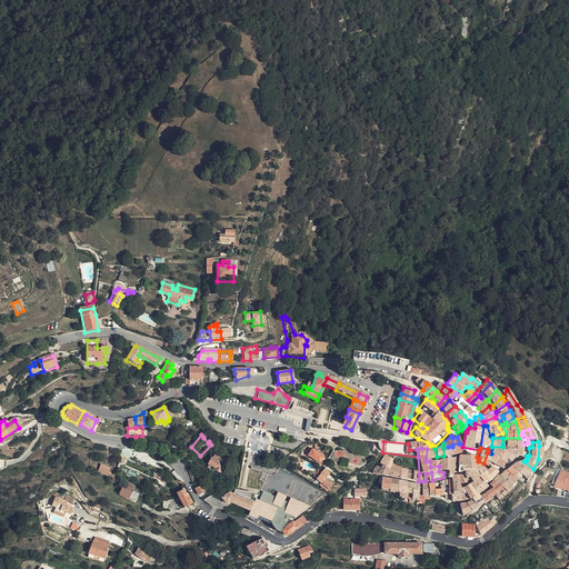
[(311,449),(307,456),(318,462),(321,457),(318,455),(319,453),(317,452),(316,453),(311,449)]
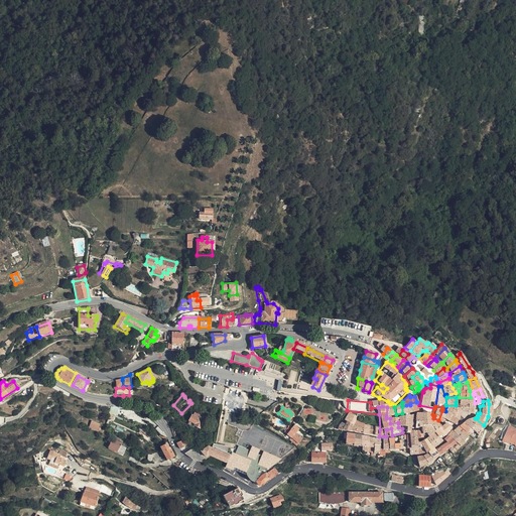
[(167,408),(162,413),(166,417),(169,413),(171,414),(173,413),(167,408)]
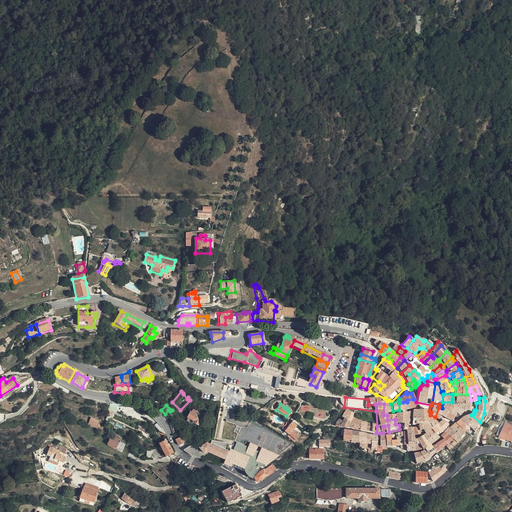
[(458,407),(455,406),(452,416),(456,418),(457,416),(461,413),(462,411),(463,409),(458,407)]
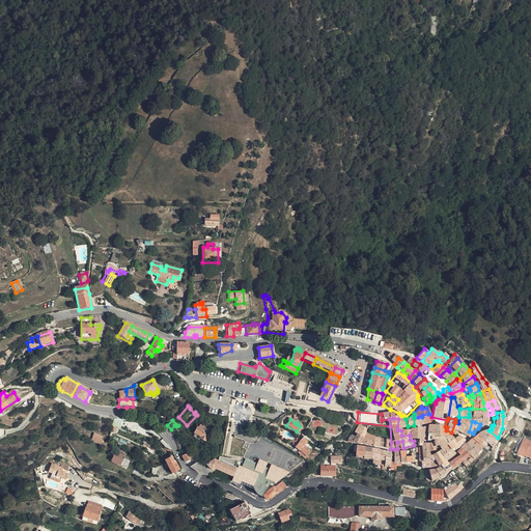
[(211,429),(199,423),(197,428),(196,428),(192,437),(196,439),(198,436),(200,437),(199,438),(204,441),(211,429)]
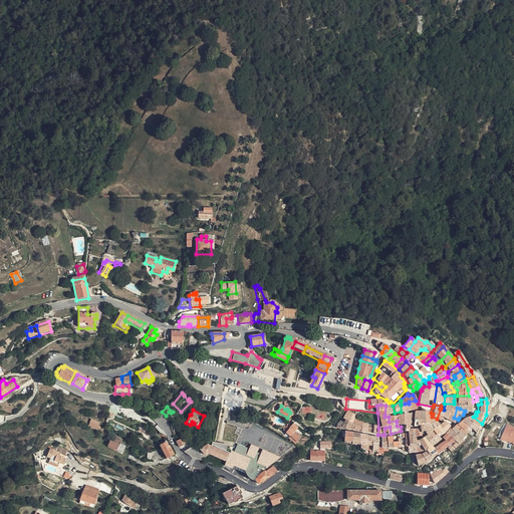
[(347,414),(345,413),(341,419),(343,420),(349,424),(352,418),(354,416),(347,413),(347,414)]
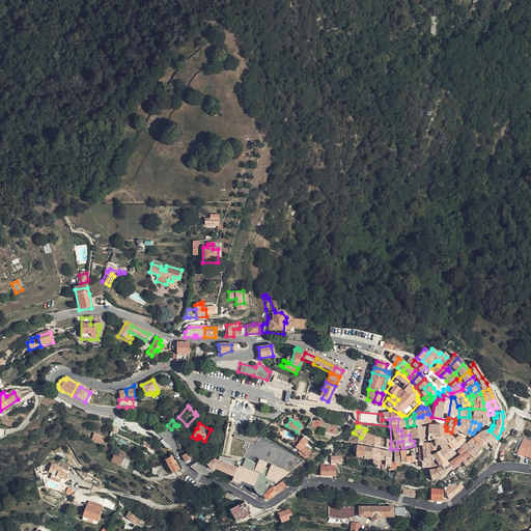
[(410,429),(410,435),(410,436),(413,436),(413,438),(421,440),(423,437),(424,426),(410,428),(410,429)]
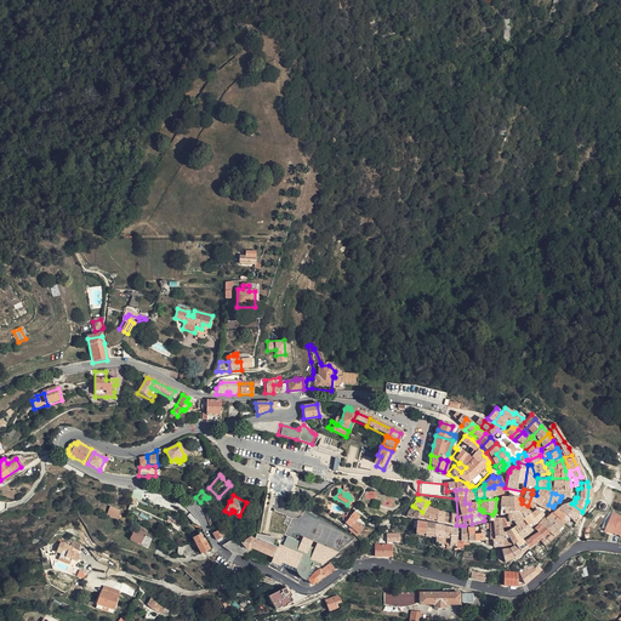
[(516,499),(506,500),(507,513),(514,508),(516,503),(516,499)]
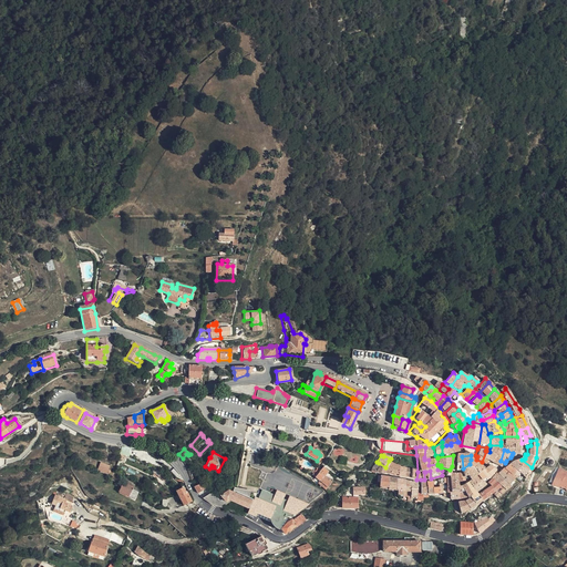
[(524,477),(532,467),(522,460),(525,459),(525,456),(524,456),(519,456),(519,457),(515,460),(512,461),(508,464),(518,474),(524,477)]
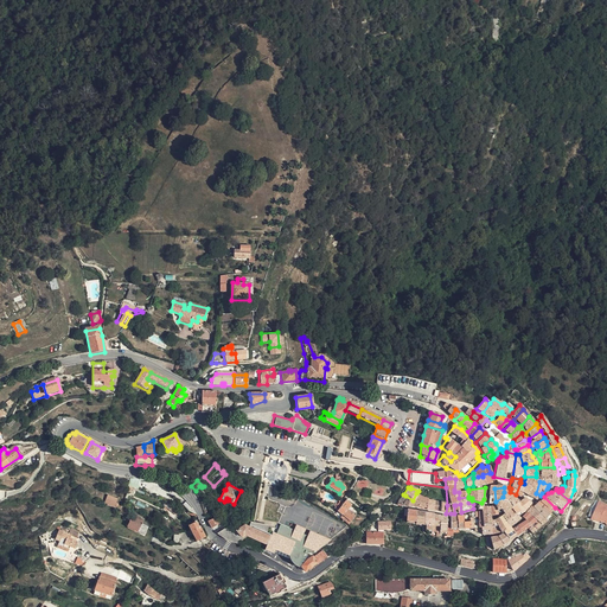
[(509,494),(504,492),(503,497),(504,497),(509,500),(513,505),(504,512),(508,517),(513,512),(516,516),(519,513),(524,511),(517,503),(509,494)]
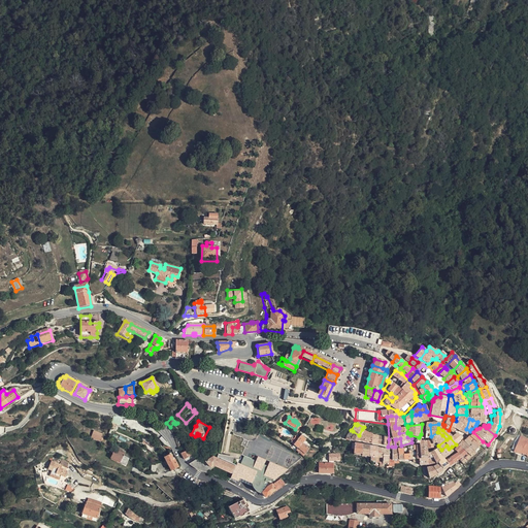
[(359,435),(356,440),(361,441),(367,432),(362,429),(359,435)]
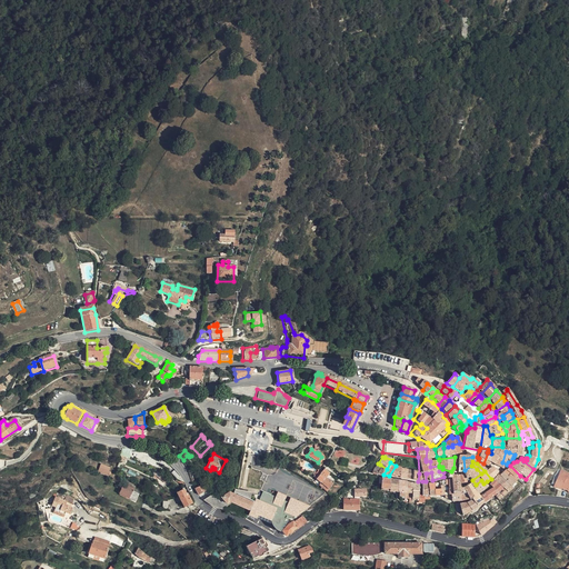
[(109,476),(111,466),(100,463),(98,473),(109,476)]
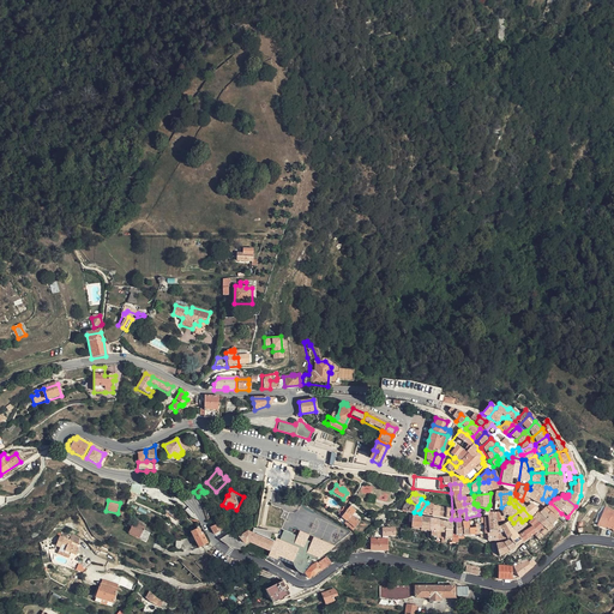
[(417,506),(410,501),(409,505),(404,503),(404,504),(402,505),(399,510),(405,512),(407,511),(409,512),(413,513),(414,512),(417,506)]
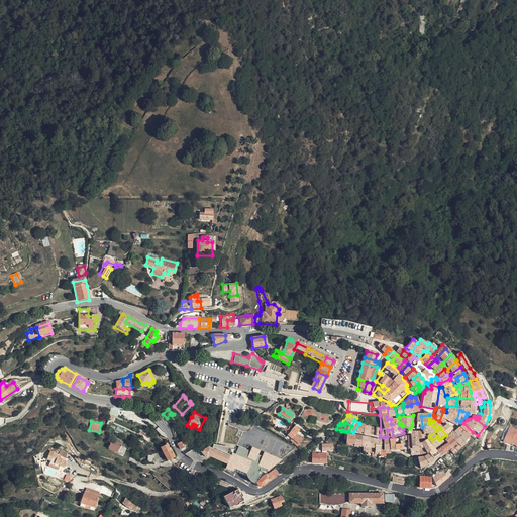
[(428,423),(422,427),(423,430),(425,432),(433,426),(429,423),(428,423)]
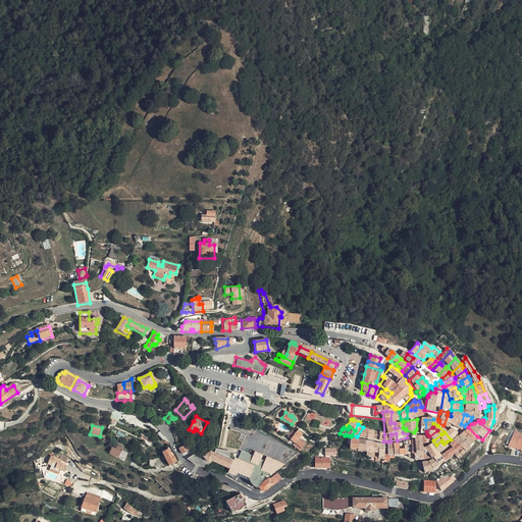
[(474,438),(477,436),(468,427),(463,430),(473,439),(474,438)]
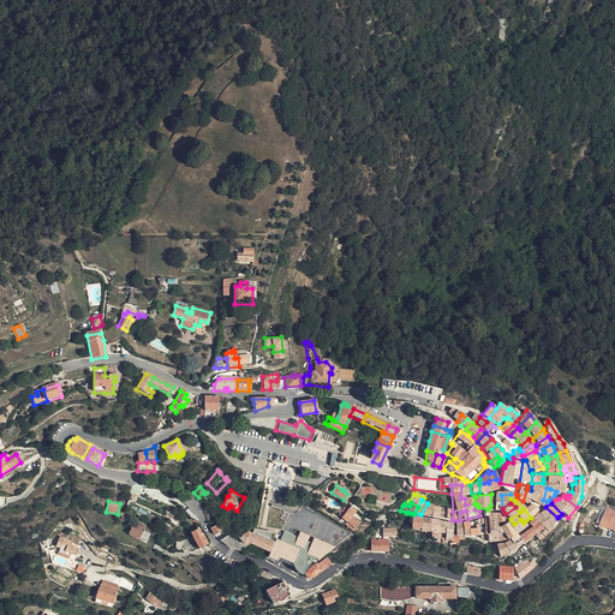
[(530,505),(524,509),(531,518),(536,511),(530,505)]
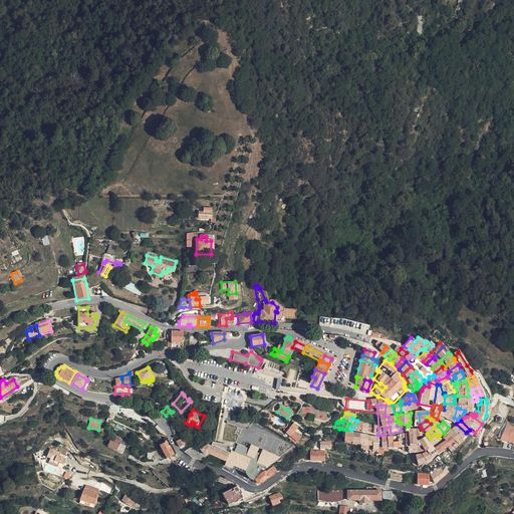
[(431,424),(423,430),(426,435),(427,434),(435,428),(431,424)]
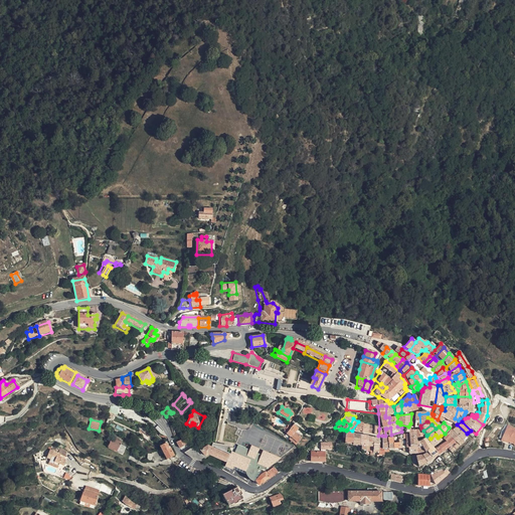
[(461,441),(467,434),(457,424),(452,430),(454,433),(459,438),(456,441),(457,442),(460,440),(461,441)]
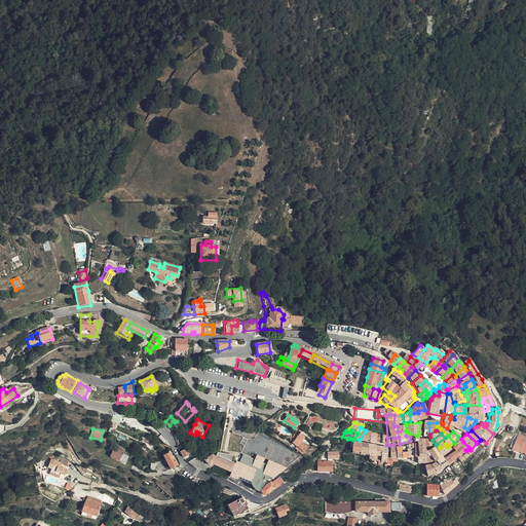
[(511,449),(517,452),(522,441),(525,444),(525,443),(525,438),(518,435),(511,449)]
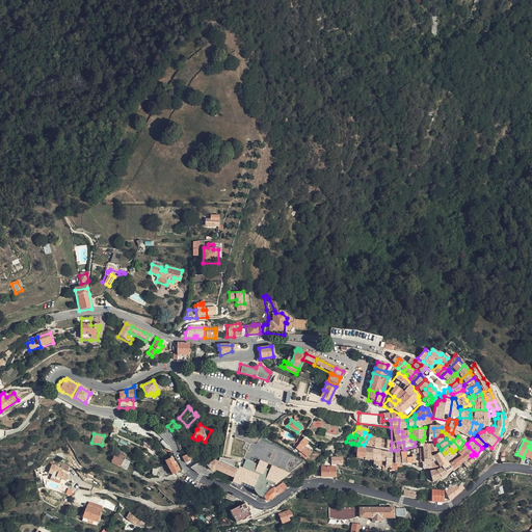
[(391,450),(392,443),(384,442),(382,449),(391,450)]
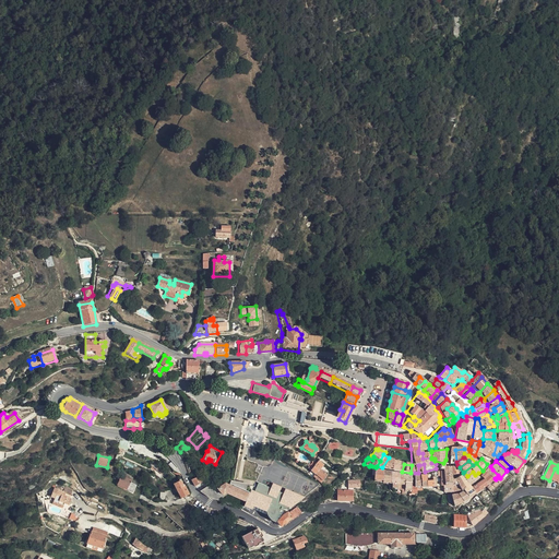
[(455,492),(451,479),(451,475),(456,474),(456,466),(443,466),(443,465),(438,465),(438,470),(442,470),(442,471),(440,471),(440,477),(440,487),(442,487),(450,486),(451,494),(455,492)]
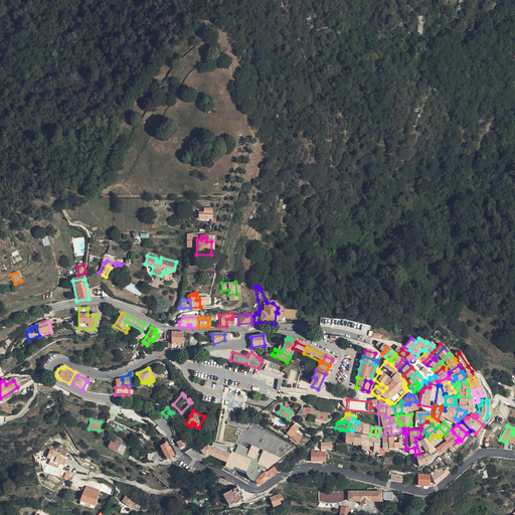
[(454,433),(452,430),(451,428),(442,439),(443,439),(442,440),(443,441),(444,441),(445,442),(450,437),(454,433)]
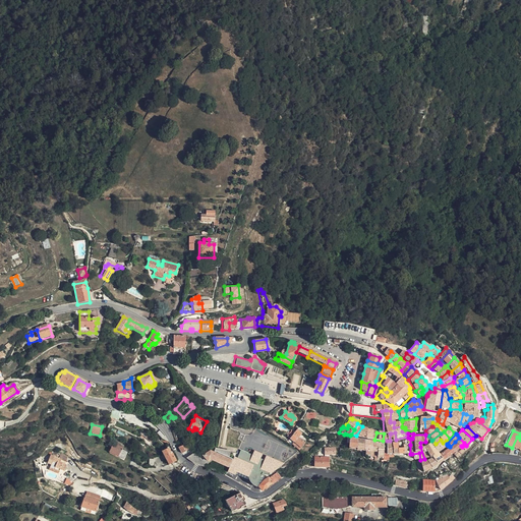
[(292,442),(299,448),(303,443),(299,440),(296,437),(292,442)]
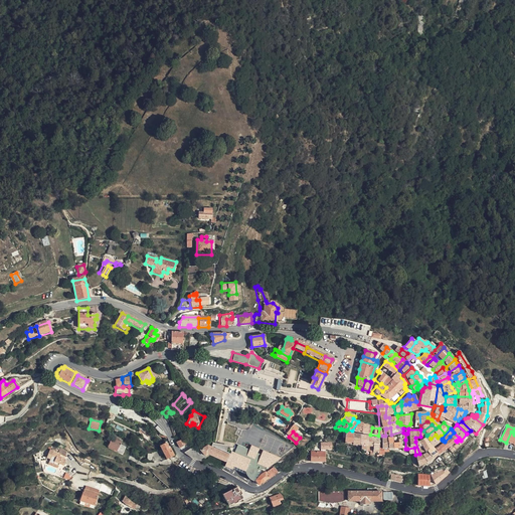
[(511,432),(506,443),(507,443),(507,442),(512,444),(512,445),(514,446),(514,434),(514,435),(511,432)]
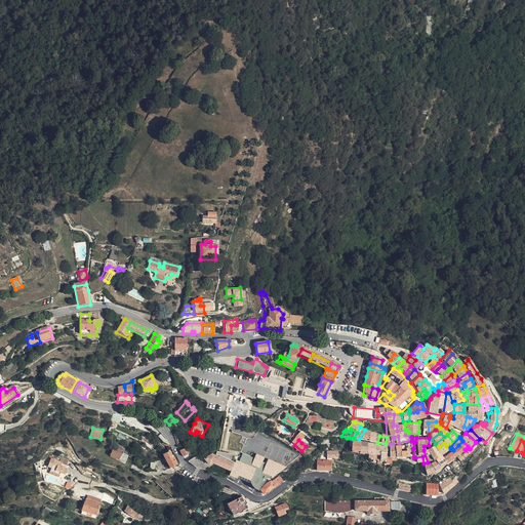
[(350,452),(366,454),(367,443),(351,441),(350,452)]
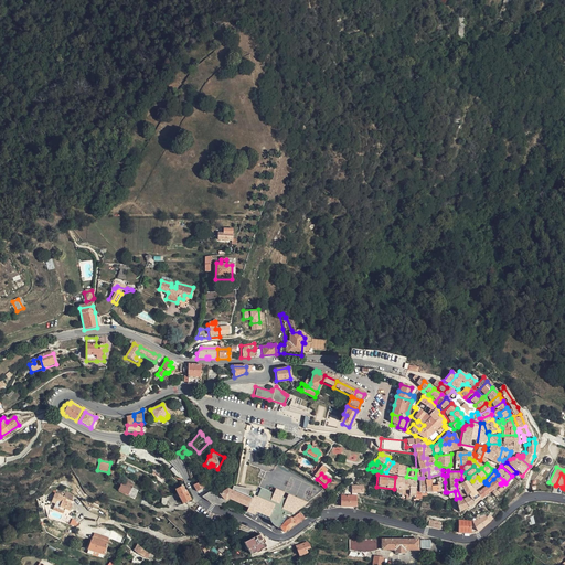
[(498,484),(500,483),(503,480),(498,475),(493,479),(498,484)]
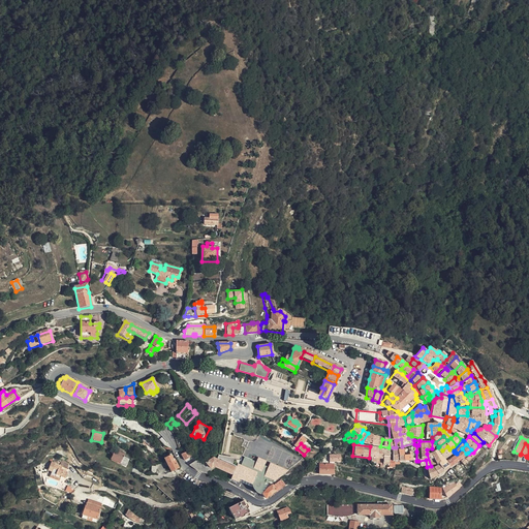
[(439,446),(438,447),(437,448),(443,459),(447,457),(442,450),(439,446)]
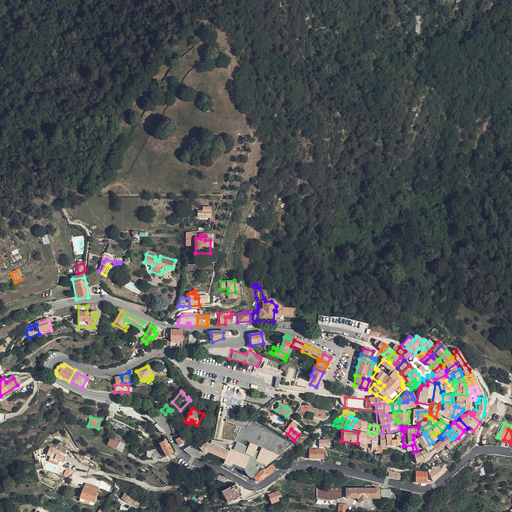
[(433,432),(428,436),(433,442),(436,439),(437,437),(435,435),(433,432)]
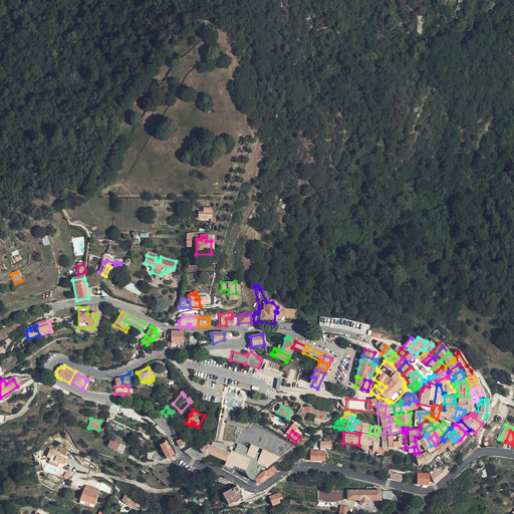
[(363,453),(381,455),(382,451),(377,450),(377,447),(376,438),(365,436),(363,453)]
